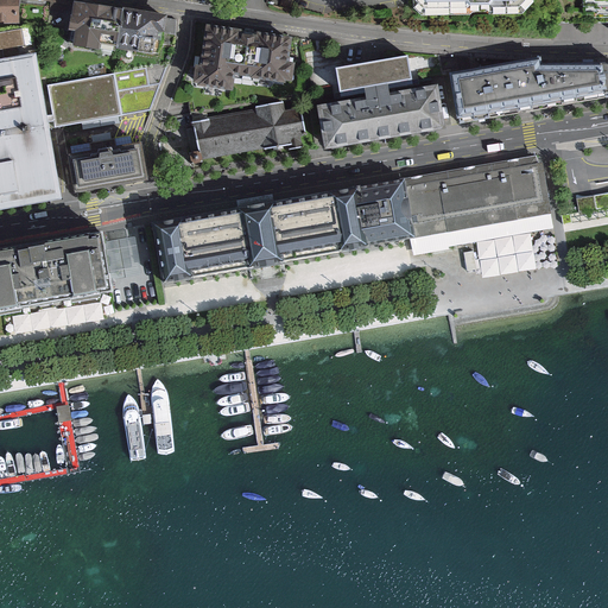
[(0,0),(0,25),(19,25),(18,0),(0,0)]
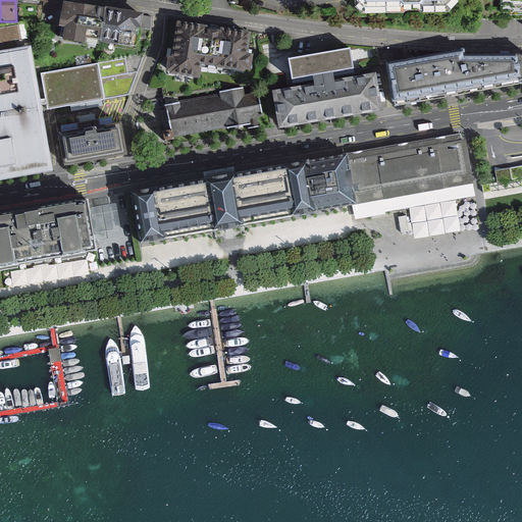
[(405,15),(404,0),(355,0),(356,8),(364,16),(405,15)]
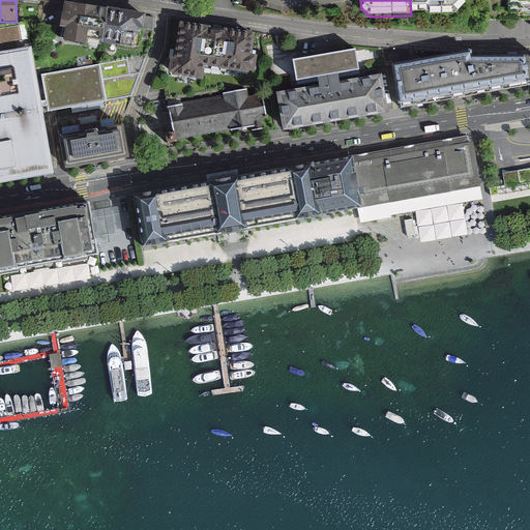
[(410,0),(411,16),(454,15),(463,7),(462,0),(410,0)]
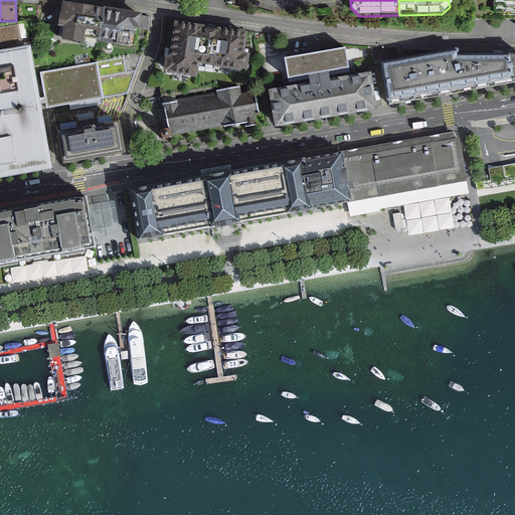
[(514,0),(495,0),(495,15),(514,14),(514,0)]
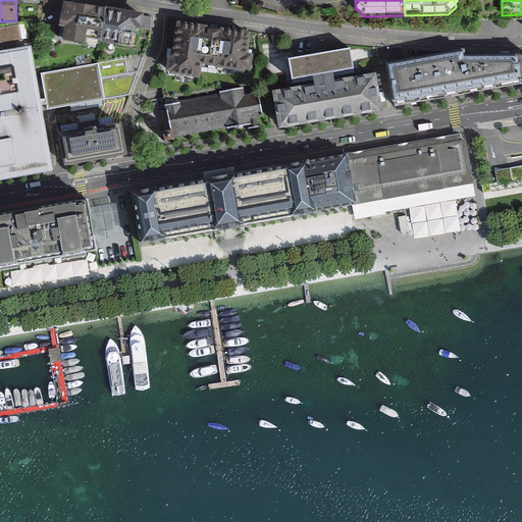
[(98,43),(103,9),(66,4),(63,25),(68,27),(66,38),(98,43)]
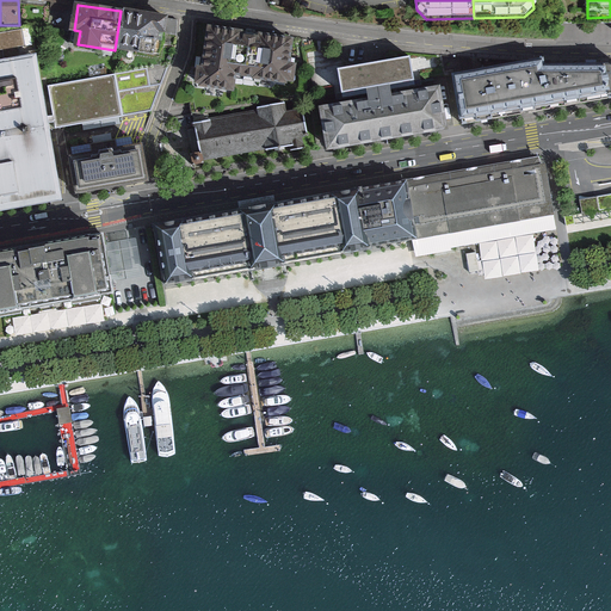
[(166,19),(121,11),(115,50),(150,56),(154,35),(162,37),(166,19)]
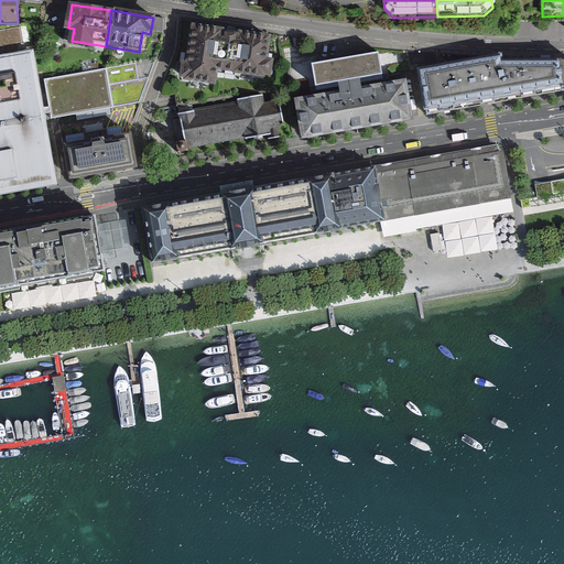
[(28,24),(0,30),(0,45),(30,39),(28,24)]
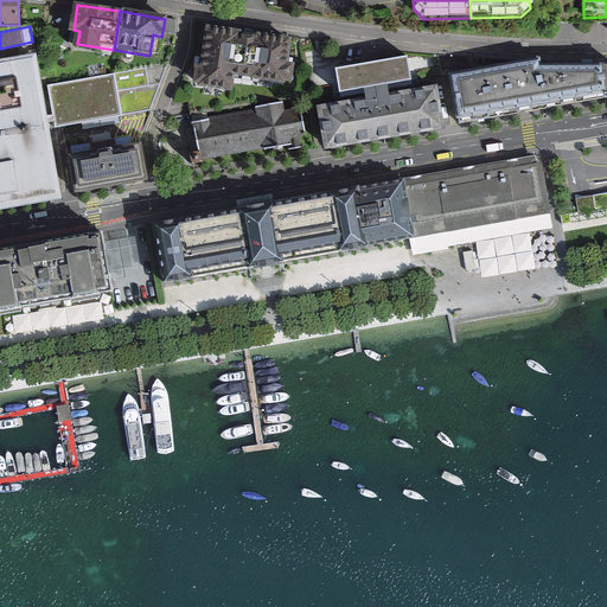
[(193,72),(191,91),(229,95),(231,81),(281,87),(282,82),(289,83),(292,65),(285,65),(288,37),(255,33),(255,37),(248,36),(242,34),(242,32),(205,27),(200,74),(193,72)]
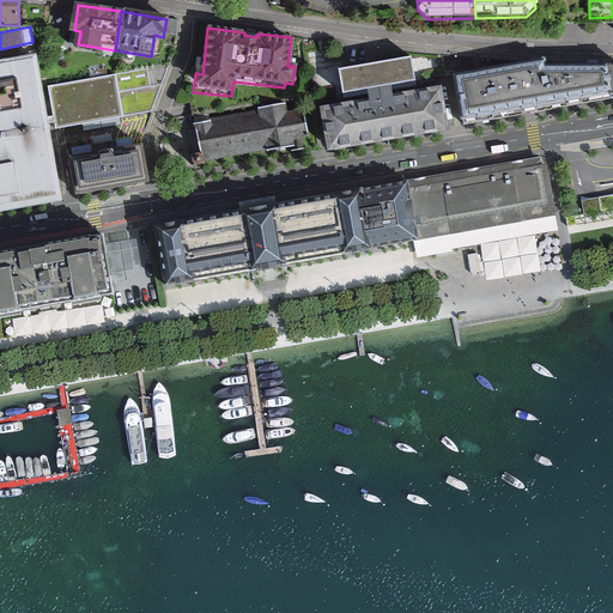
[(0,208),(62,199),(36,50),(0,56),(0,208)]
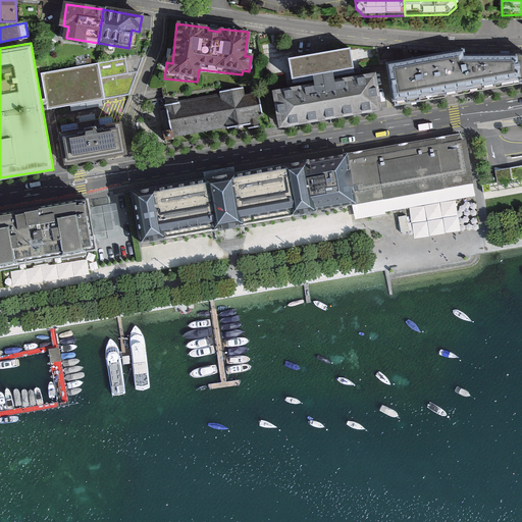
[(313,87),(273,93),(278,127),(381,111),(376,74),(333,81),(332,74),(354,70),(350,51),(286,60),(291,82),(312,77),(313,87)]
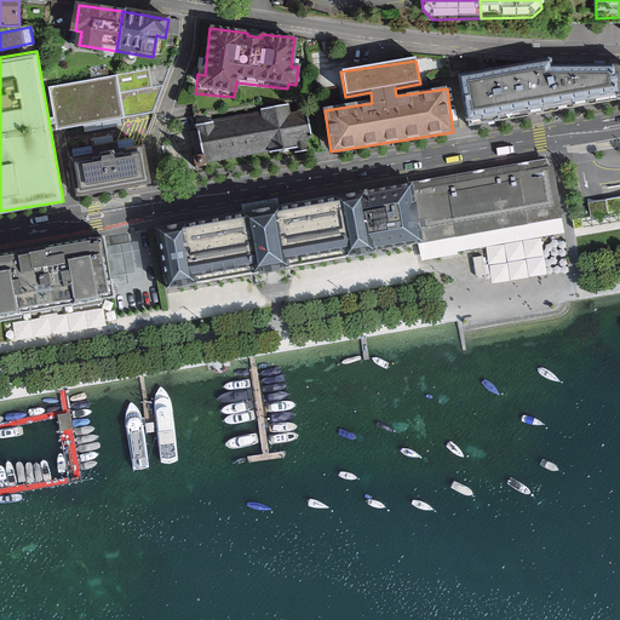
[(466,126),(619,98),(619,74),(551,74),(550,62),(459,79),(466,126)]
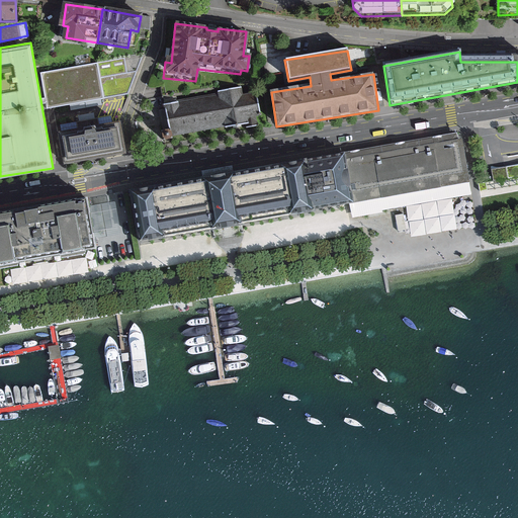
[(143,56),(98,63),(104,99),(126,94),(143,56)]
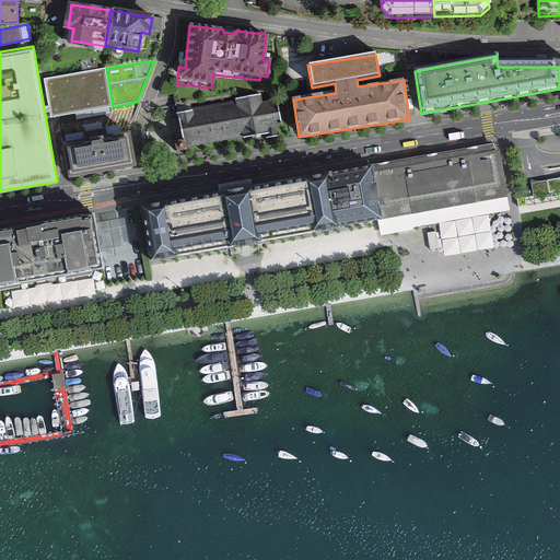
[(44,79),(50,119),(54,118),(113,109),(113,107),(106,68),(44,79)]
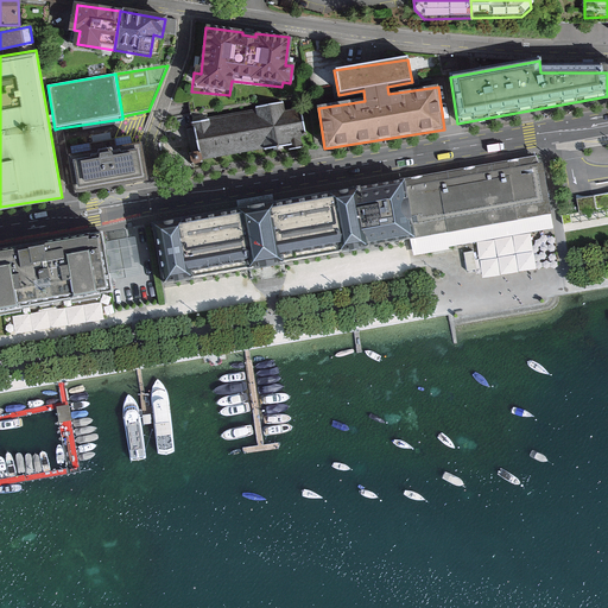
[(192,122),(200,160),(263,149),(263,152),(290,147),(289,140),(304,138),(299,109),(284,112),(283,102),(257,107),(257,112),(192,122)]
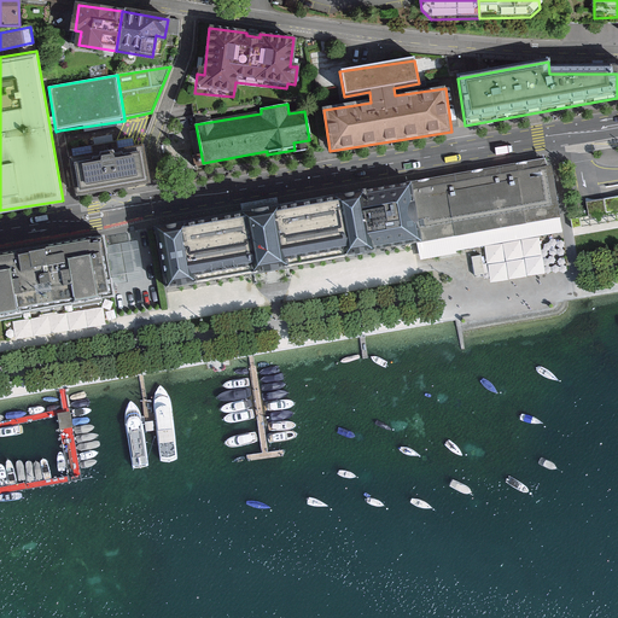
[(143,147),(75,158),(81,196),(149,185),(143,147)]
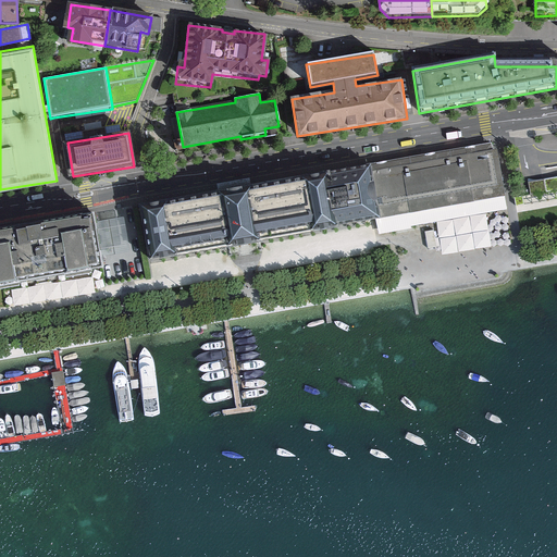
[(211,190),(141,203),(151,258),(508,194),(500,147),(494,148),(493,140),(375,161),(246,184),(245,182),(211,187),(211,190)]
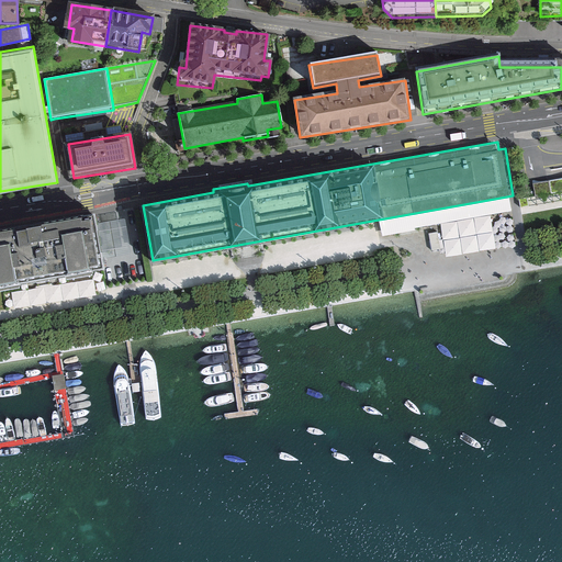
[(537,194),(550,193),(549,181),(535,183),(537,194)]
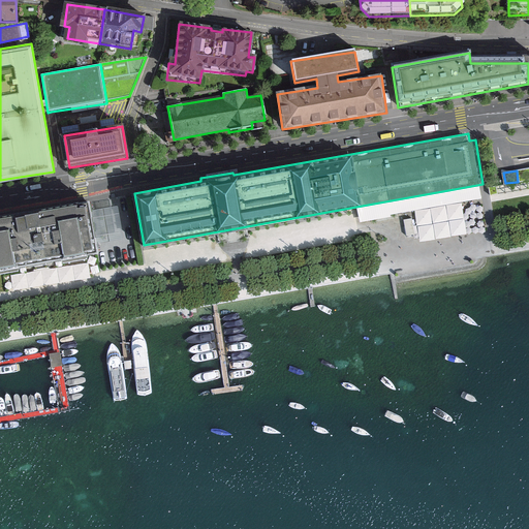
[(98,247),(91,201),(0,216),(0,272),(25,269),(24,265),(92,253),(91,248),(98,247)]
